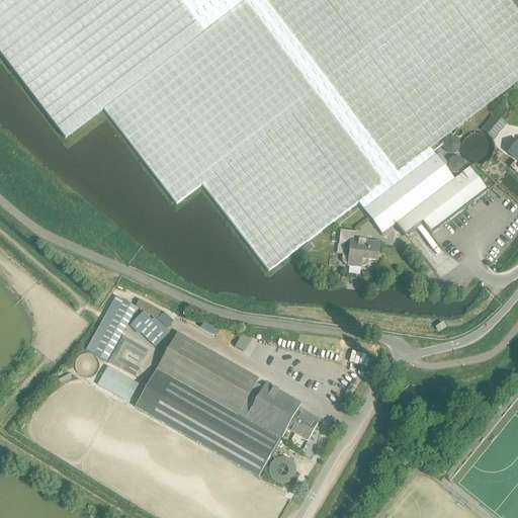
[(0,0),(0,54),(8,65),(66,140),(103,110),(102,109),(224,16),(245,0),(0,0)]
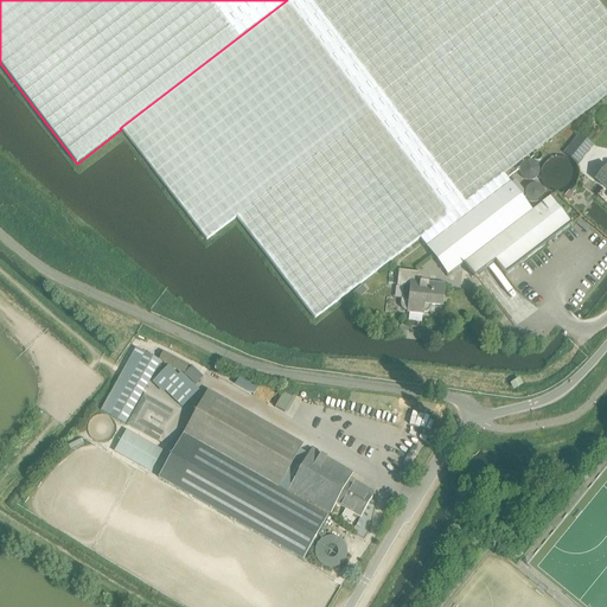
[(287,0),(262,19),(120,128),(121,129),(206,241),(236,218),(314,319),(420,238),(448,275),(457,269),(462,264),(474,280),(494,263),(505,278),(529,260),(572,227),(550,198),(531,212),(504,176),(606,95),(606,14),(595,0),(287,0)]
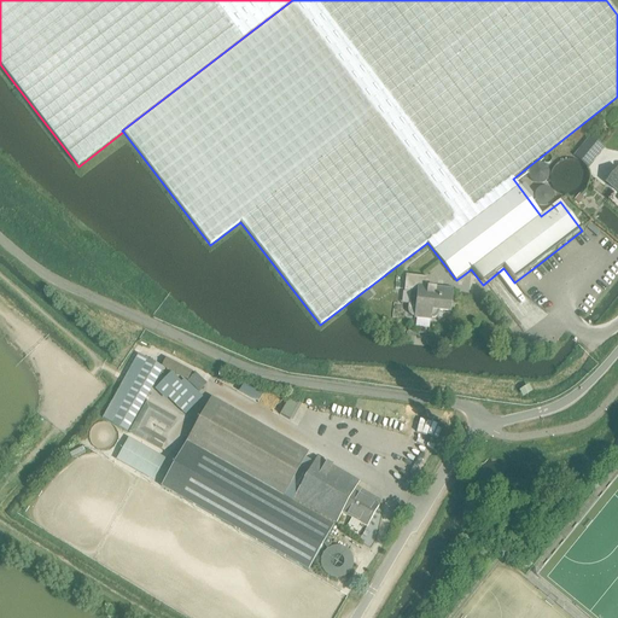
[(589,136),(573,156),(588,169),(605,149),(589,136)]
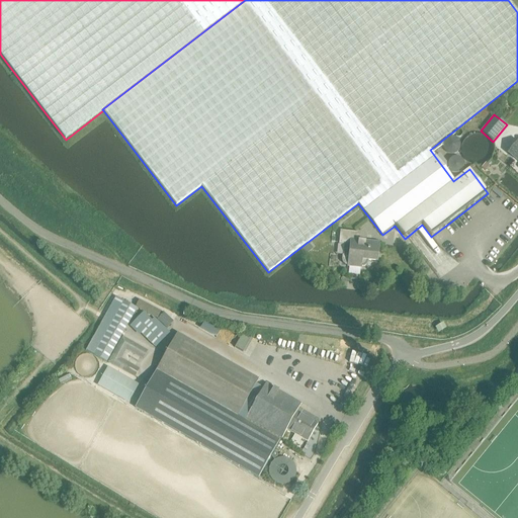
[(493,151),(493,150),(493,147),(492,144),(490,141),(488,138),(485,136),(481,134),(478,133),(475,133),(470,134),(467,135),(465,137),(462,139),(460,142),(459,145),(458,148),(458,151),(458,154),(459,158),(461,160),(463,163),(466,165),(469,166),(472,167),(477,167),(480,167),(482,166),(486,164),(488,162),(490,160),(491,157),(492,154),(493,151)]
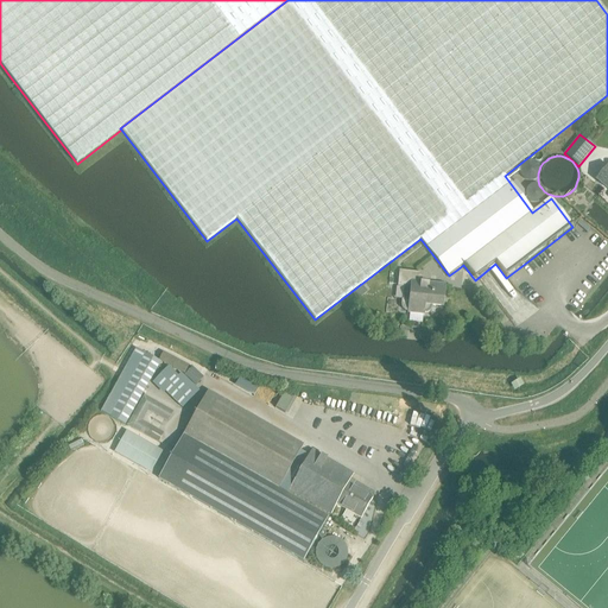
[(607,168),(596,181),(607,190),(607,168)]
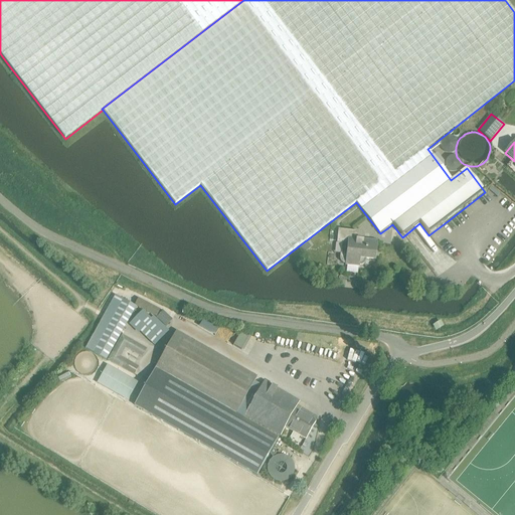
[(349,243),(347,256),(341,256),(340,259),(340,260),(341,262),(342,263),(343,264),(345,264),(346,264),(346,265),(358,267),(358,265),(360,266),(361,266),(363,265),(364,264),(365,263),(365,261),(365,260),(374,261),(376,242),(356,240),(357,232),(339,230),(337,242),(349,243)]
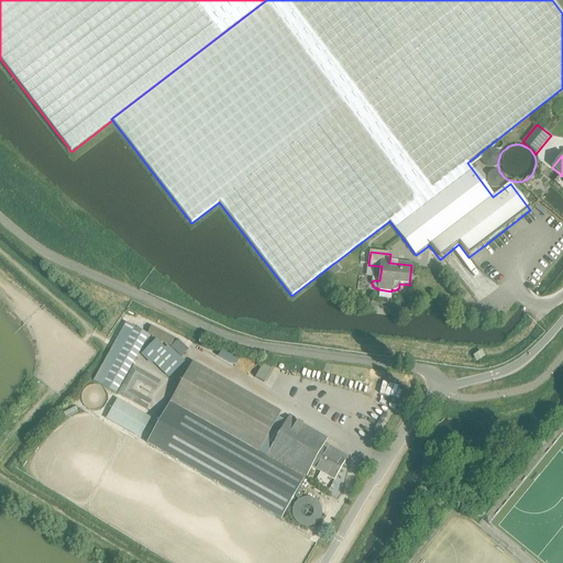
[(116,394),(148,335),(135,328),(102,386),(116,394)]
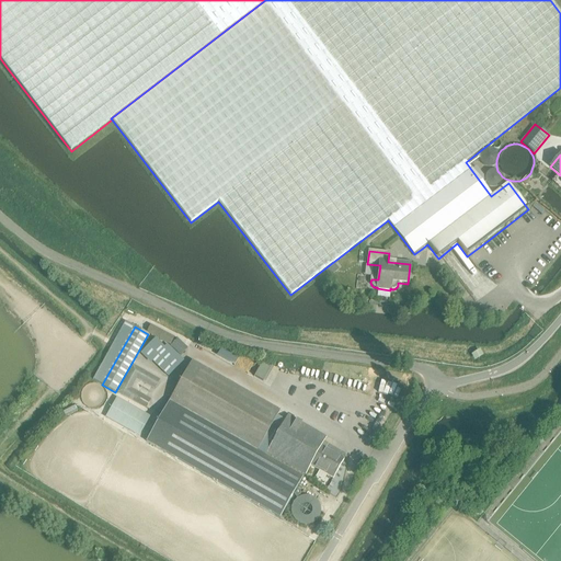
[(147,332),(171,344),(173,340),(149,328),(147,332)]
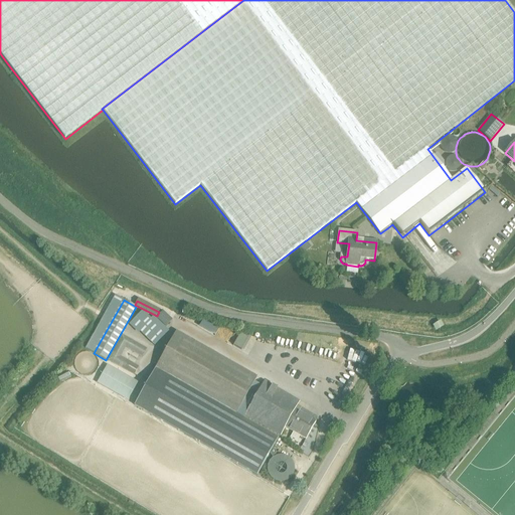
[(168,331),(153,317),(151,319),(142,311),(130,323),(154,345),(168,331)]
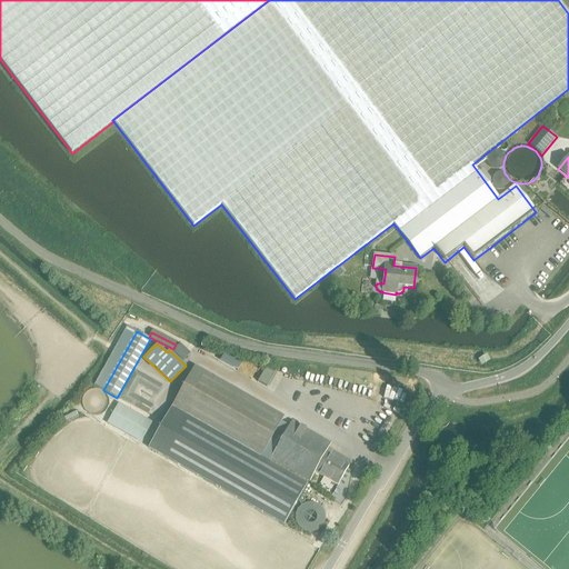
[(187,357),(179,349),(175,352),(182,361),(187,357)]
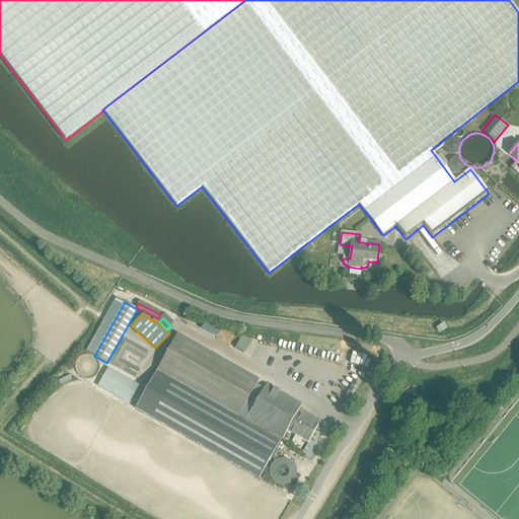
[(205,322),(202,328),(218,338),(221,331),(205,322)]
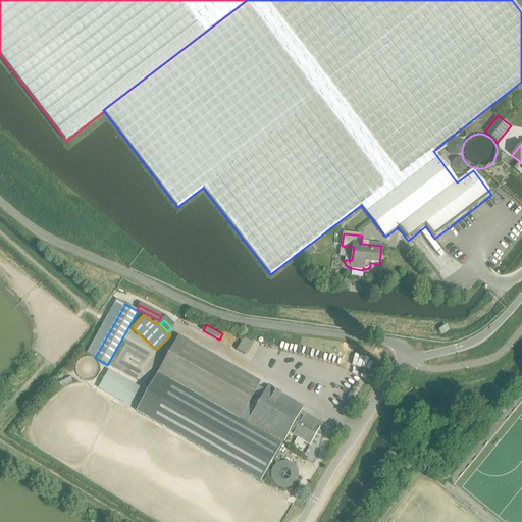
[(248,356),(256,340),(246,334),(238,351),(248,356)]
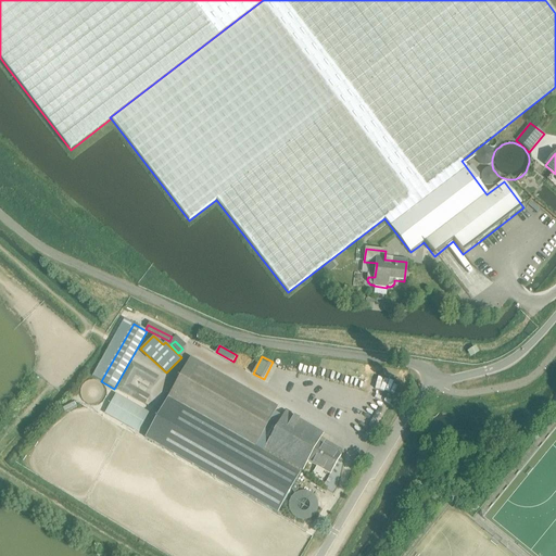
[(167,397),(144,438),(277,514),(300,474),(262,452),(264,450),(255,445),(277,407),(190,357),(167,397)]
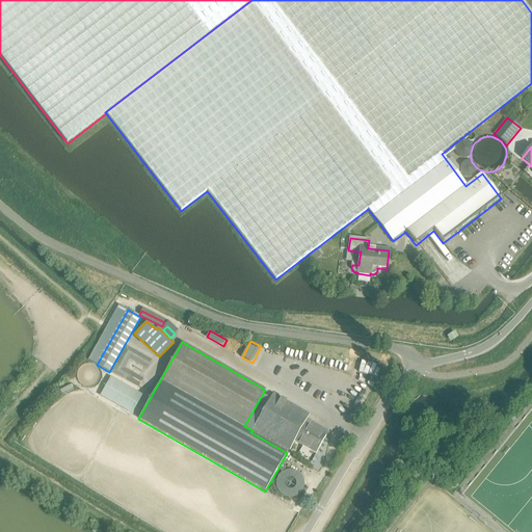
[(142,381),(129,373),(122,369),(128,356),(147,368),(151,361),(126,347),(111,372),(138,388),(142,381)]
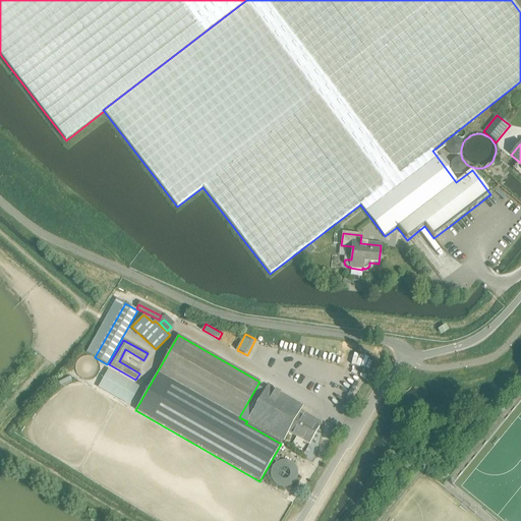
[(356,354),(353,364),(366,367),(368,357),(356,354)]
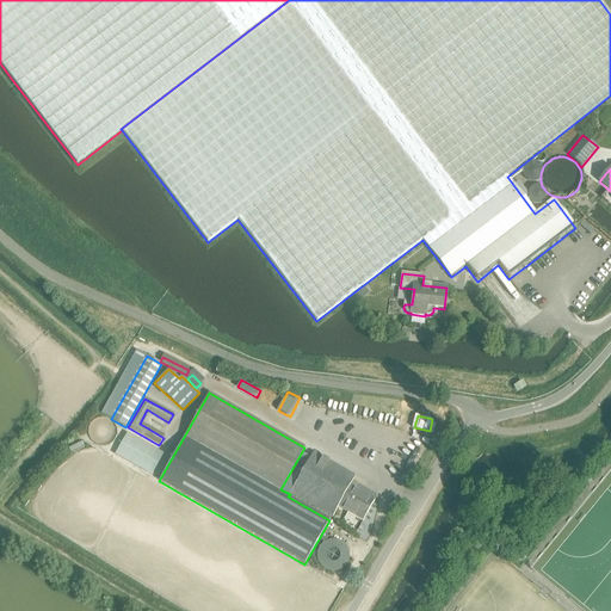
[(116,455),(154,474),(158,468),(164,470),(171,455),(127,433),(116,455)]
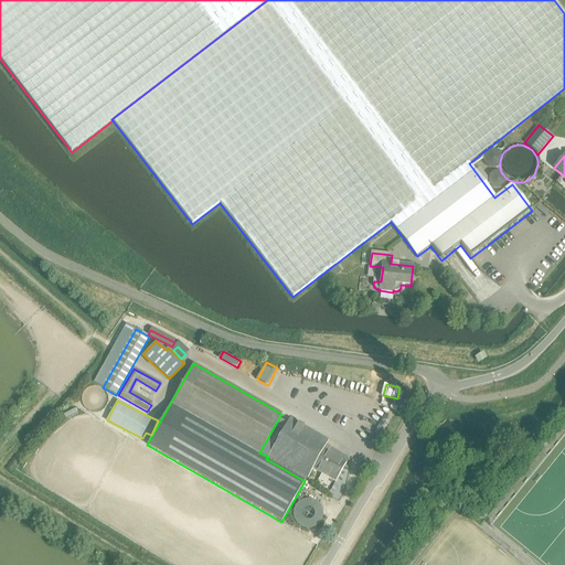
[(77,414),(74,408),(62,415),(65,420),(77,414)]
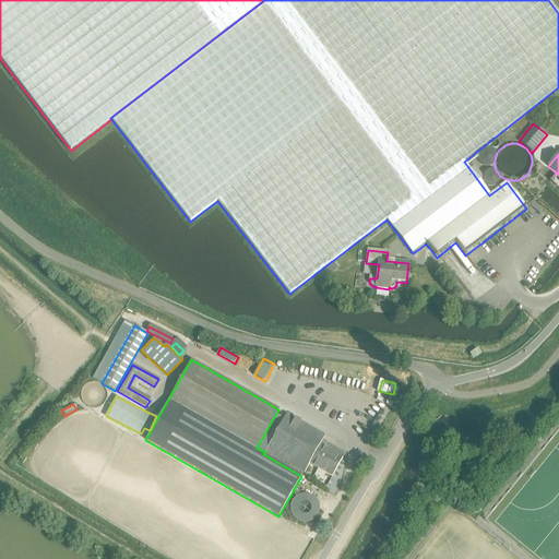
[(309,464),(320,445),(325,436),(286,414),(265,452),(304,474),(309,464)]
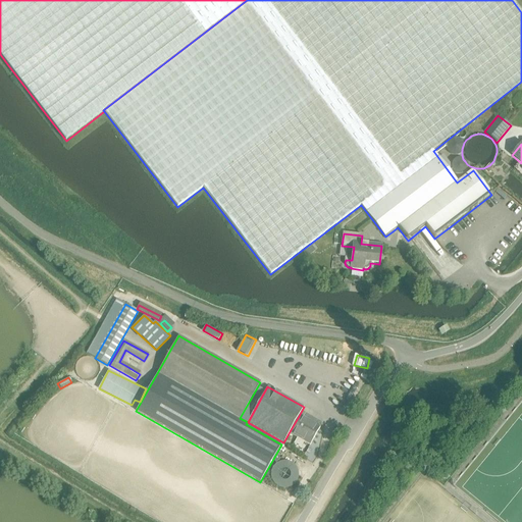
[(310,446),(320,427),(311,422),(313,419),(307,415),(305,419),(299,416),(289,433),(310,446)]
